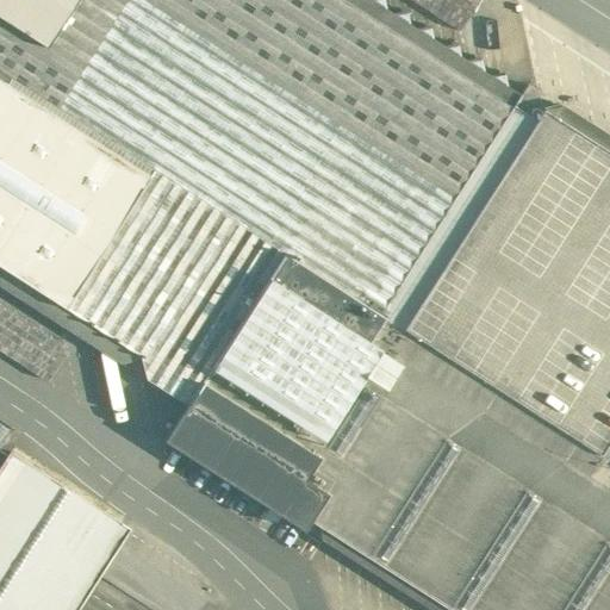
[(78,0),(48,48),(0,17),(0,80),(7,85),(11,79),(154,170),(285,254),(380,315),(520,95),(510,88),(491,93),(486,74),(467,78),(462,58),(443,63),(440,61),(435,42),(416,45),(412,26),(393,31),(388,11),(369,16),(366,0),(347,0),(346,0),(78,0)]
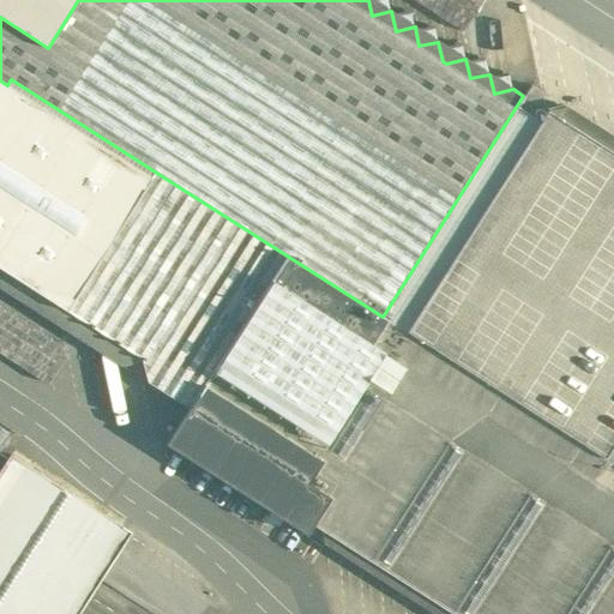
[(78,0),(0,0),(0,17),(48,48),(78,0)]
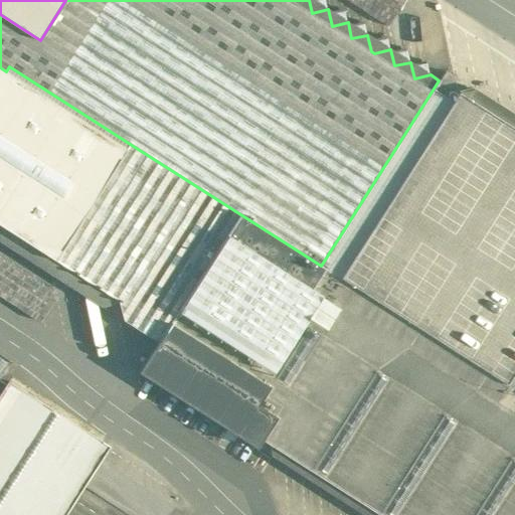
[(130,144),(9,66),(6,71),(0,67),(0,233),(10,232),(13,249),(31,245),(35,264),(54,260),(54,262),(130,144)]
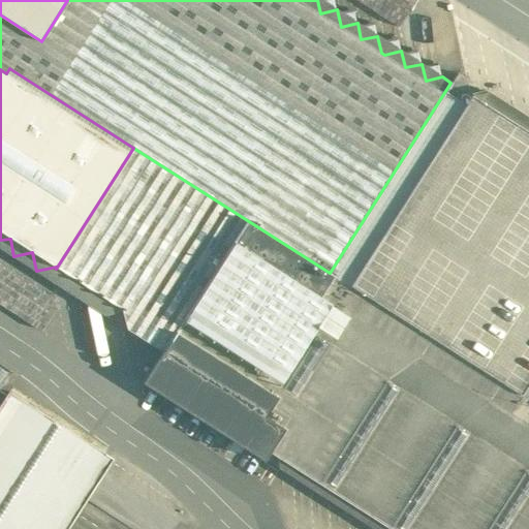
[(528,120),(515,124),(515,121),(511,122),(507,105),(491,109),(488,92),(471,95),(467,80),(458,73),(452,83),(450,83),(330,273),(528,401),(528,120)]
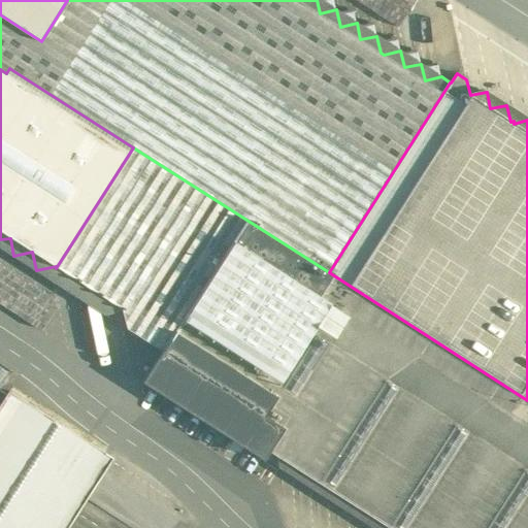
[(246,220),(133,147),(56,268),(60,286),(77,282),(81,300),(100,296),(104,314),(122,310),(127,328),(162,352),(246,220)]
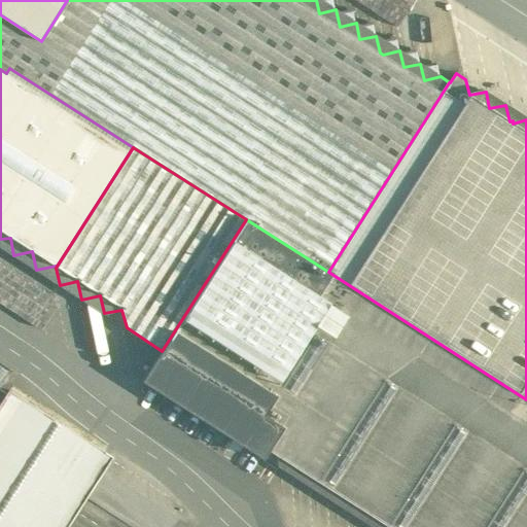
[(328,272),(246,219),(162,351),(142,382),(264,459),(269,451),(367,297),(328,272)]
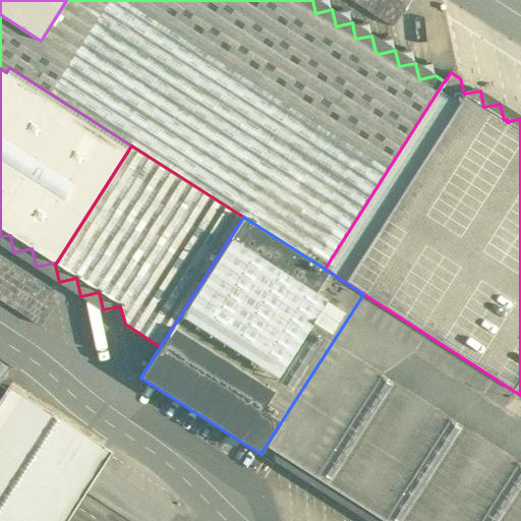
[(520,520),(520,395),(363,294),(266,446),(274,451),(274,461),(291,461),(291,472),(308,472),(308,483),(325,482),(326,486),(329,486),(329,497),(346,497),(346,508),(363,507),(363,519),(381,518),(380,520),(520,520)]
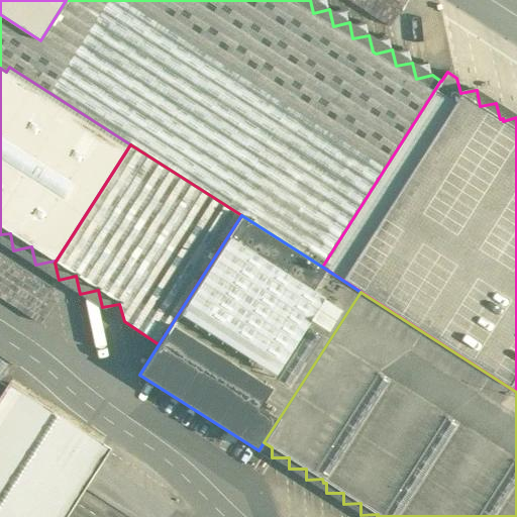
[(56,516),(103,443),(8,383),(0,395),(0,516),(56,516)]
